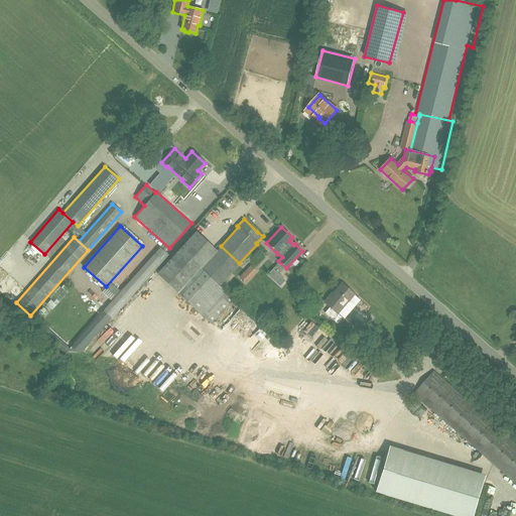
[(239,263),(220,247),(217,250),(201,268),(219,285),(239,263)]
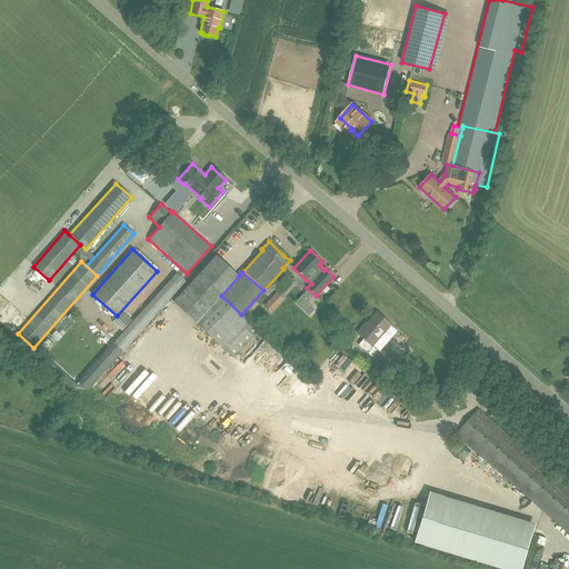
[(283,299),(277,292),(265,306),(271,312),(283,299)]
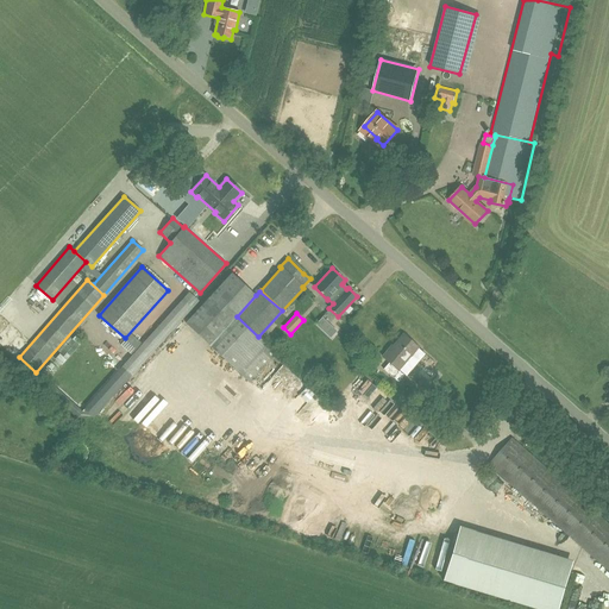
[(258,337),(237,316),(209,345),(249,382),(276,353),(258,337)]
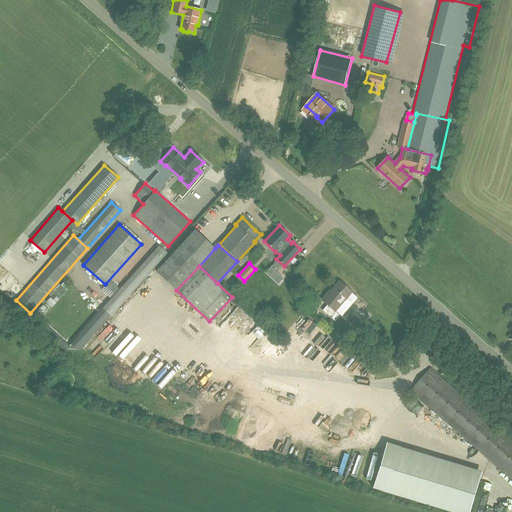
[(72,277),(76,281),(82,275),(78,271),(72,277)]
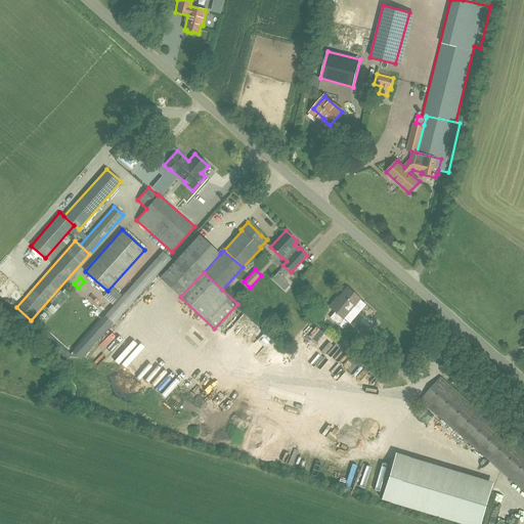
[(290,286),(284,279),(277,286),(284,291),(290,286)]
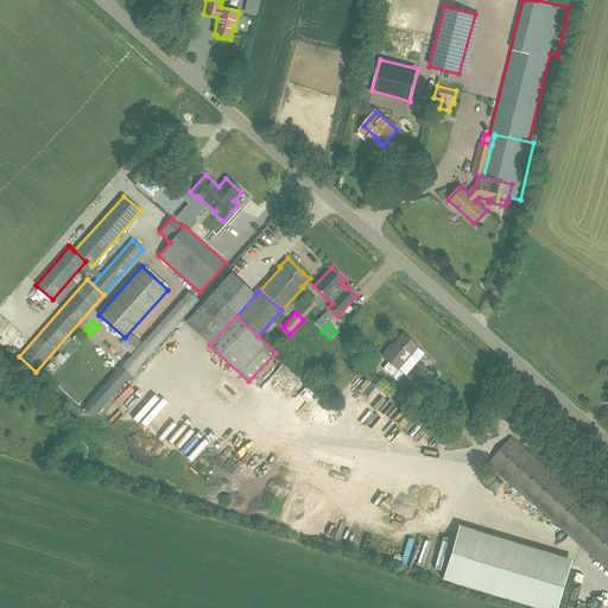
[(165,337),(154,328),(84,407),(86,409),(94,417),(165,337)]
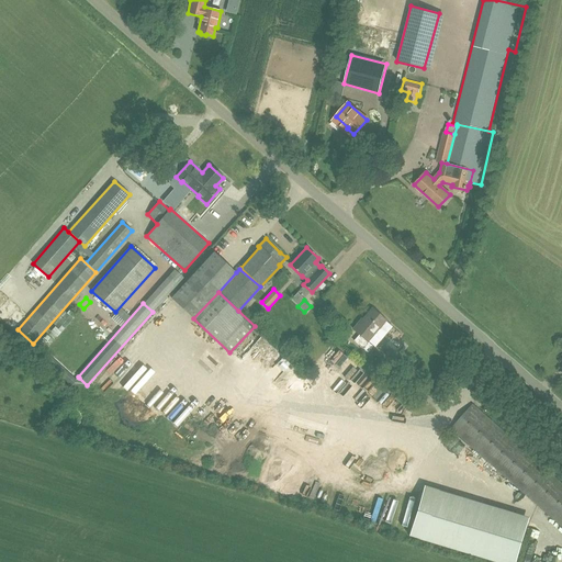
[(359,322),(353,328),(360,334),(355,340),(368,352),(373,346),(368,341),(375,333),(383,339),(393,327),(386,321),(373,308),(360,323),(359,322)]
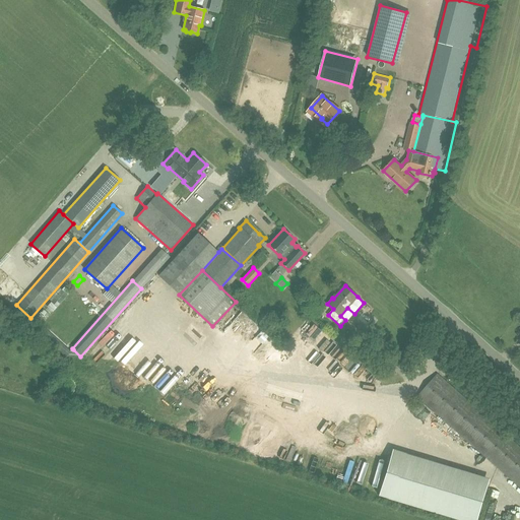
[(119,333),(131,320),(127,317),(115,330),(119,333)]
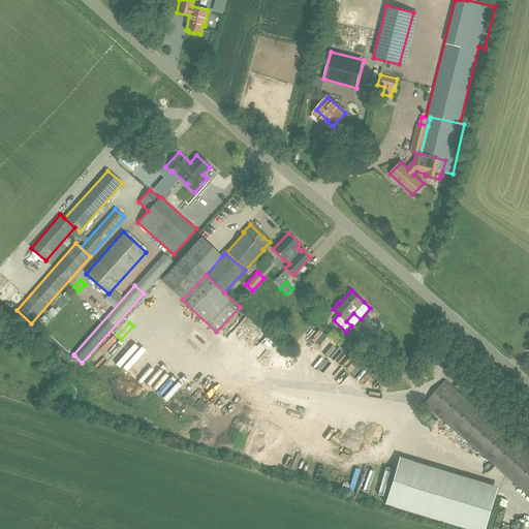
[(67,363),(71,358),(34,323),(30,328),(31,330),(28,333),(32,336),(35,333),(67,363)]
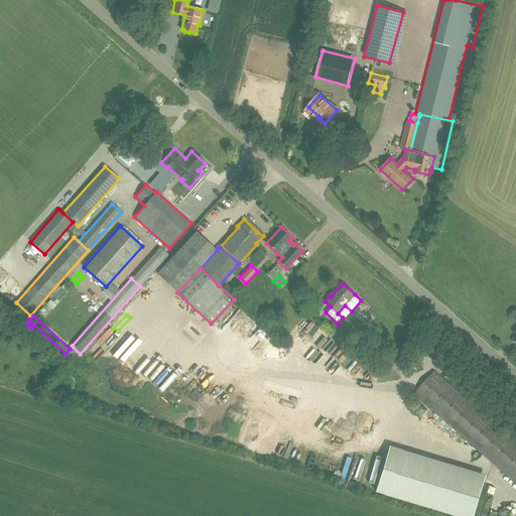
[(301,329),(310,336),(318,326),(314,323),(312,326),(306,321),(301,329)]
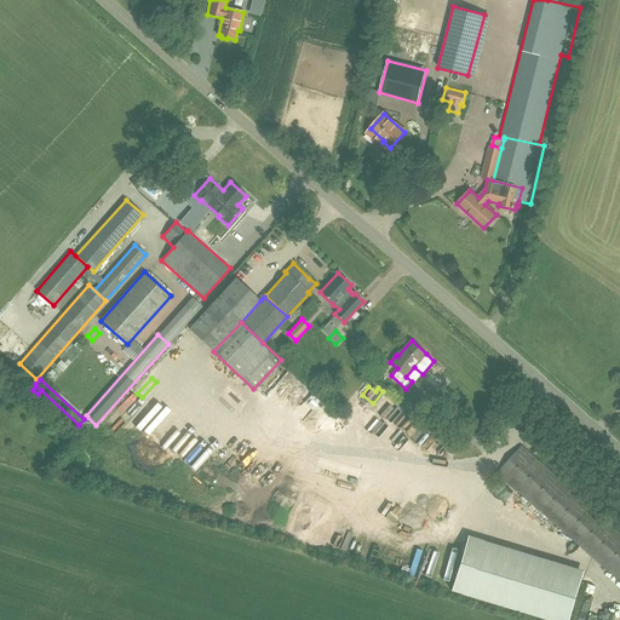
[(388,399),(384,414),(397,418),(402,402),(388,399)]
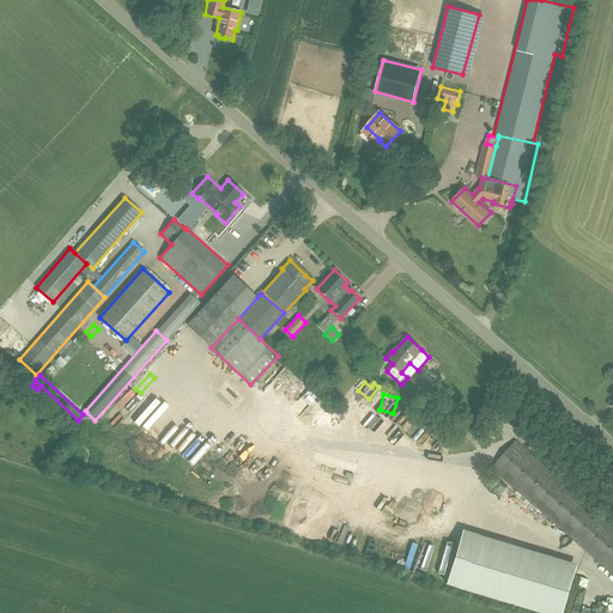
[(349,407),(356,410),(360,398),(353,395),(349,407)]
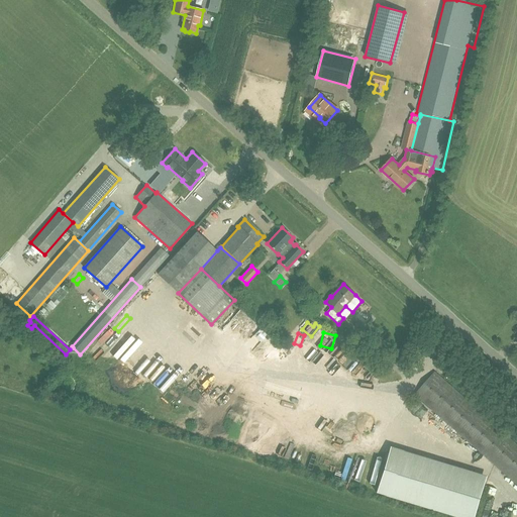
[(266,354),(278,347),(275,340),(262,347),(266,354)]
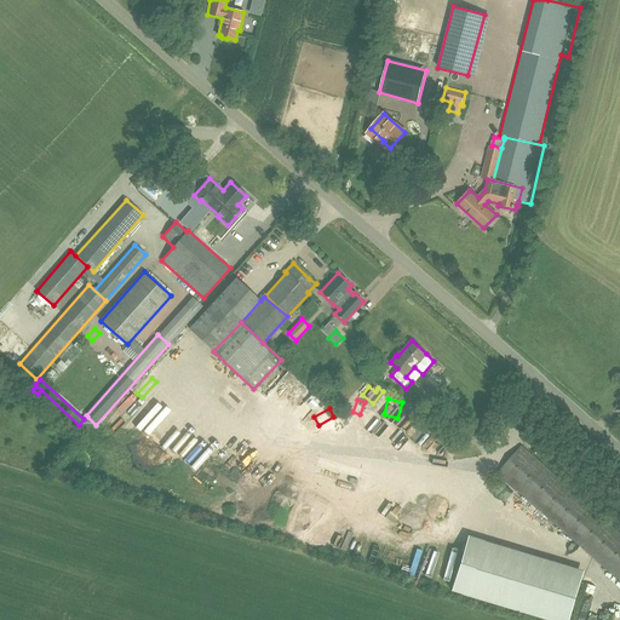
[(385,432),(400,445),(408,434),(395,422),(385,432)]
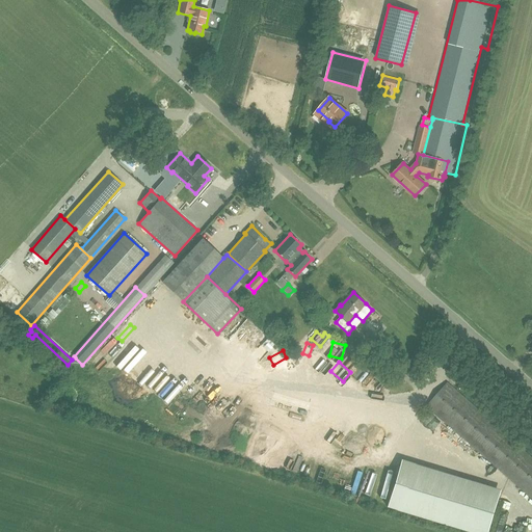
[(200,375),(192,383),(196,388),(191,394),(196,398),(204,390),(197,386),(204,379),(200,375)]
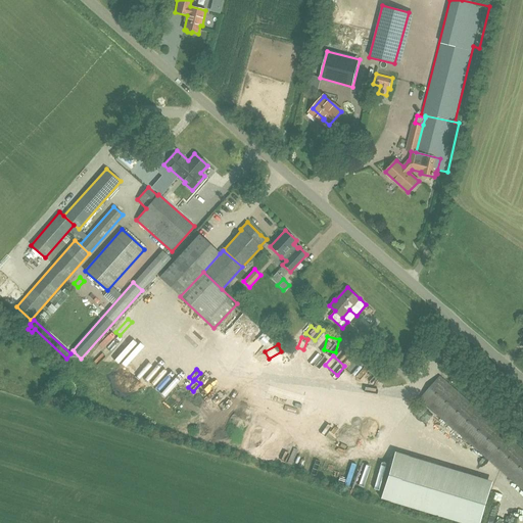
[(522,449),(440,376),(420,399),(522,489),(522,449)]
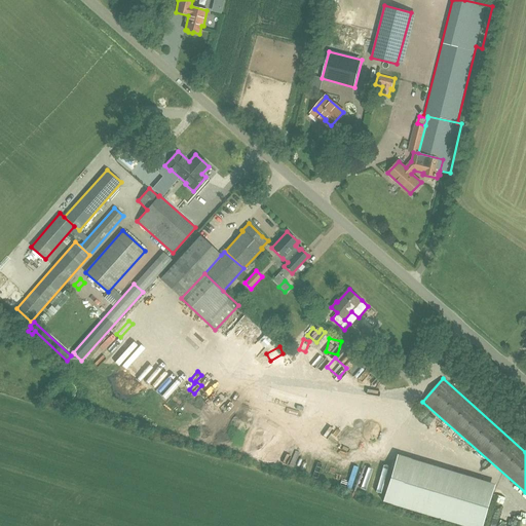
[(483,525),(496,484),(397,454),(383,501),(466,525),(483,525)]
